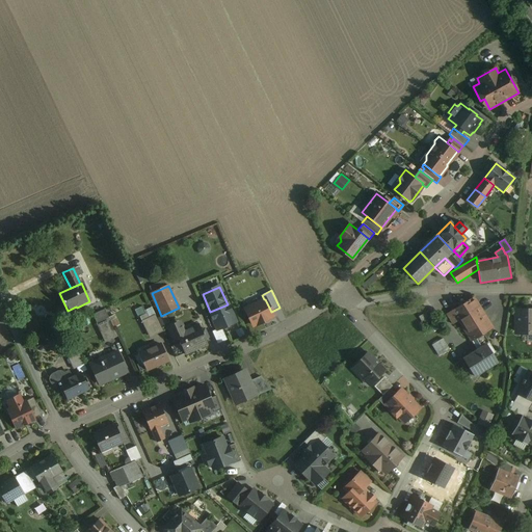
[(474,297),(451,311),(457,321),(462,328),(484,314),(474,297)]
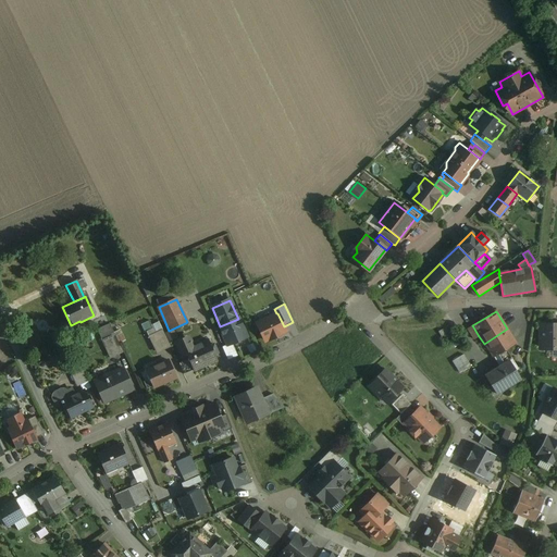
[(276,313),(256,323),(264,341),(269,339),(269,341),(282,334),(282,333),(286,331),(284,326),(277,313),(276,313)]
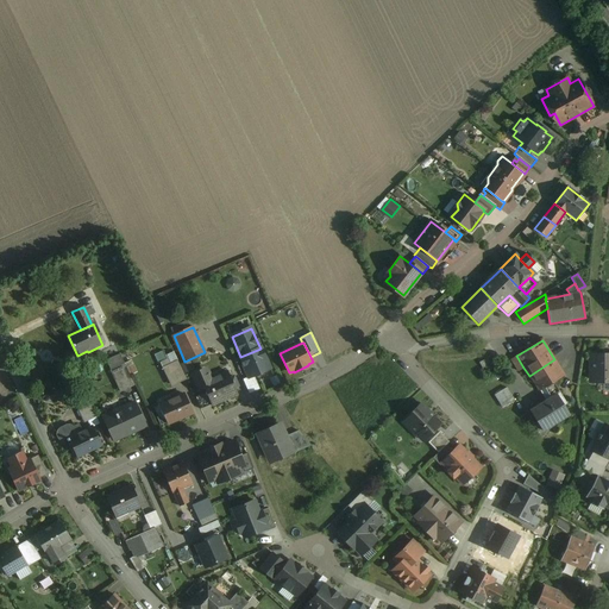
[(261,349),(240,357),(250,376),(269,368),(261,349)]
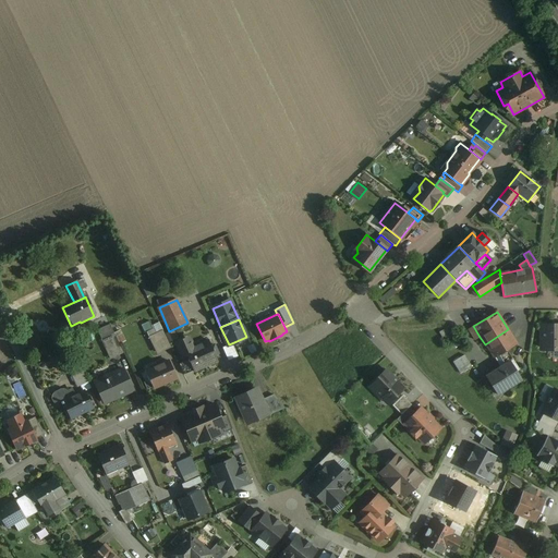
[(171,348),(161,320),(152,324),(150,320),(145,323),(156,353),(171,348)]
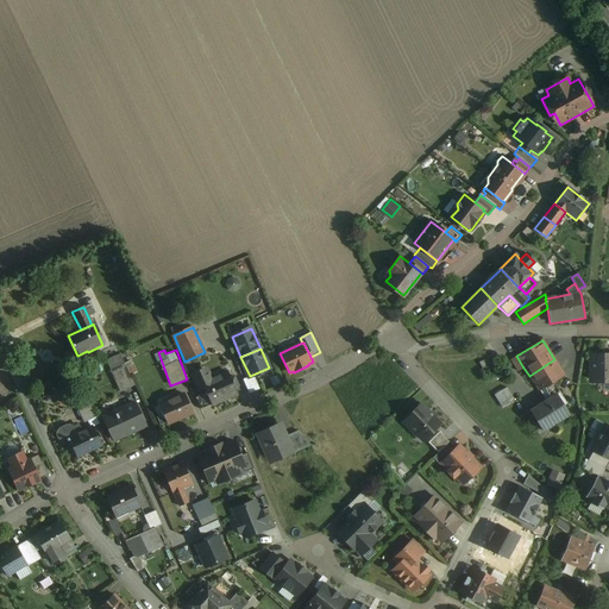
[(608,355),(590,356),(590,368),(594,371),(594,381),(608,381),(608,355)]
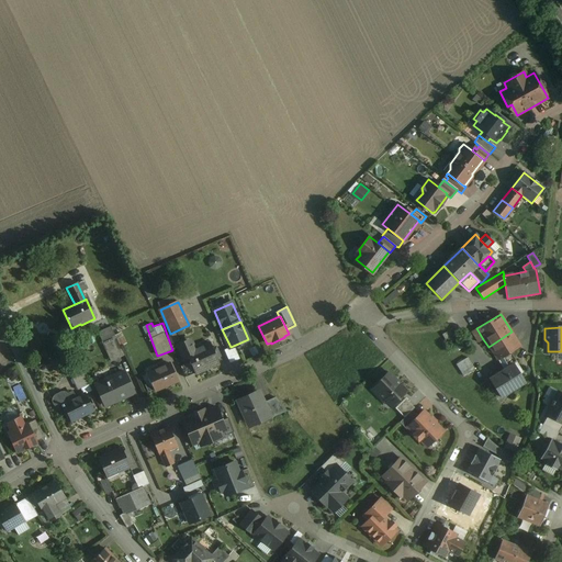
[(452,328),(441,335),(448,345),(458,338),(452,328)]
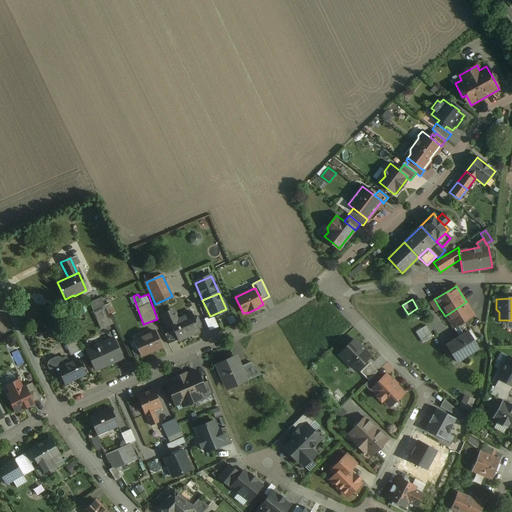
[(440,309),(434,299),(429,302),(435,312),(440,309)]
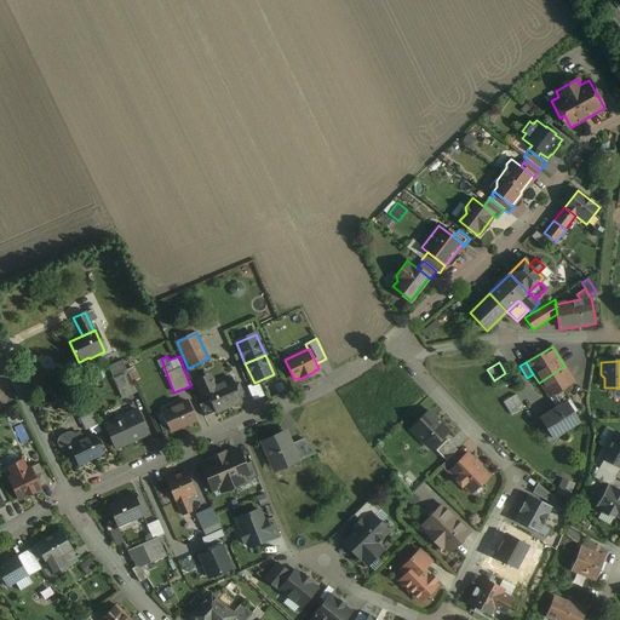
[(564,366),(539,383),(549,399),(550,397),(563,390),(574,382),(564,366)]
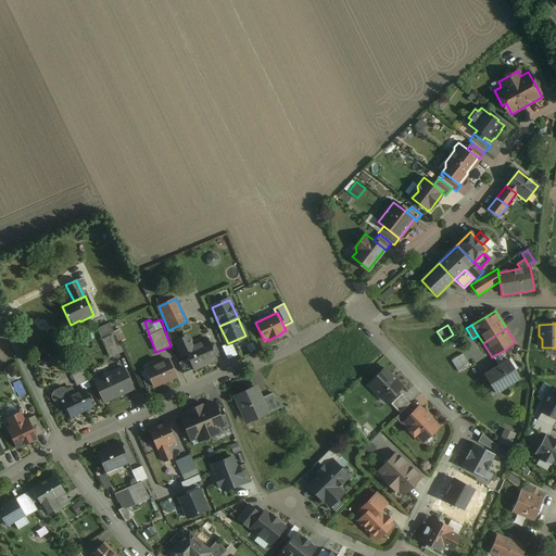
[(113,331),(100,338),(108,355),(122,350),(113,331)]
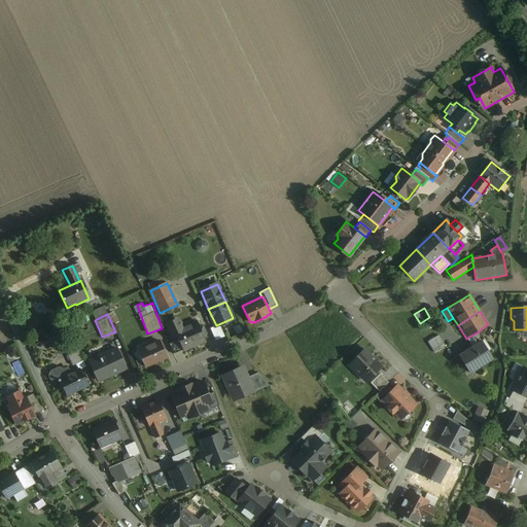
[(178,319),(167,324),(174,341),(177,339),(174,331),(182,328),(178,319)]
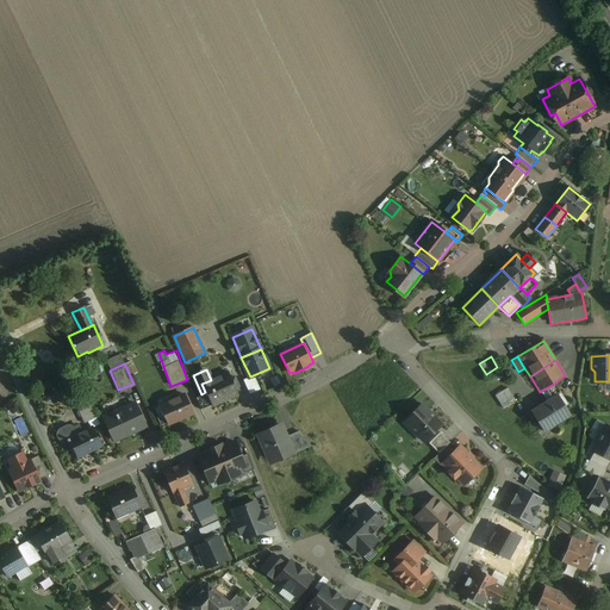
[(211,380),(201,384),(205,392),(211,406),(236,396),(234,388),(230,379),(228,373),(211,380)]
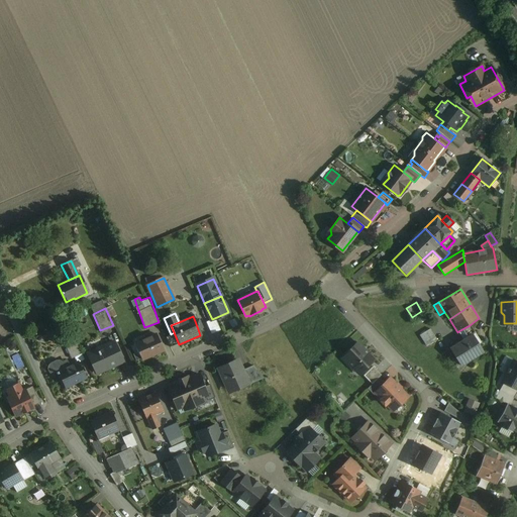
[(470,325),(458,331),(463,340),(449,348),(460,366),(483,351),(472,334),(475,333),(470,325)]
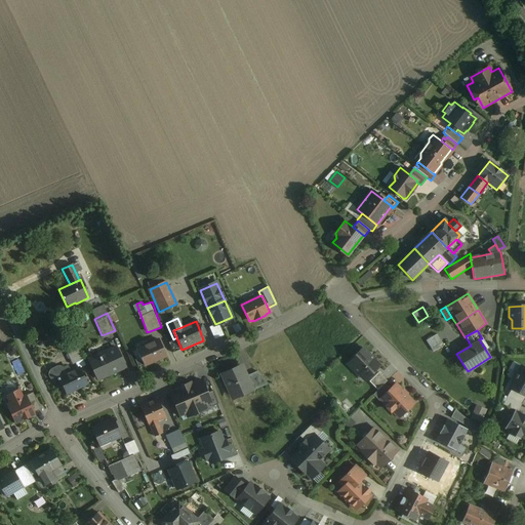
[(436,334),(426,340),(432,351),(443,345),(436,334)]
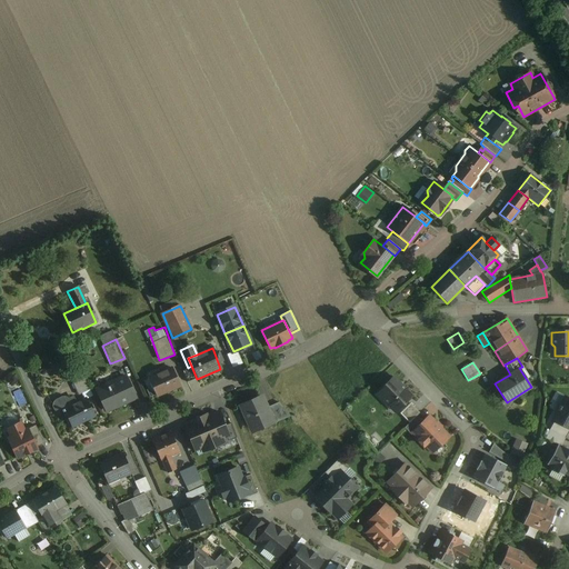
[(188,368),(181,370),(187,382),(197,379),(191,366),(188,368)]
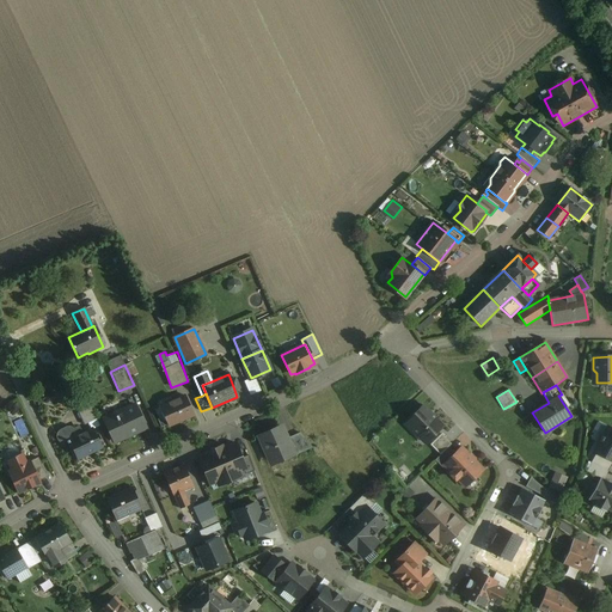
[(184,397),(160,407),(169,426),(191,416),(184,397)]
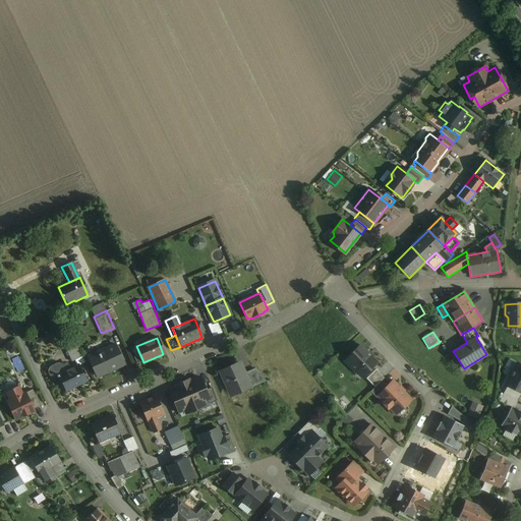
[(73,343),(66,347),(68,350),(65,351),(71,362),(81,357),(76,346),(74,347),(73,343)]
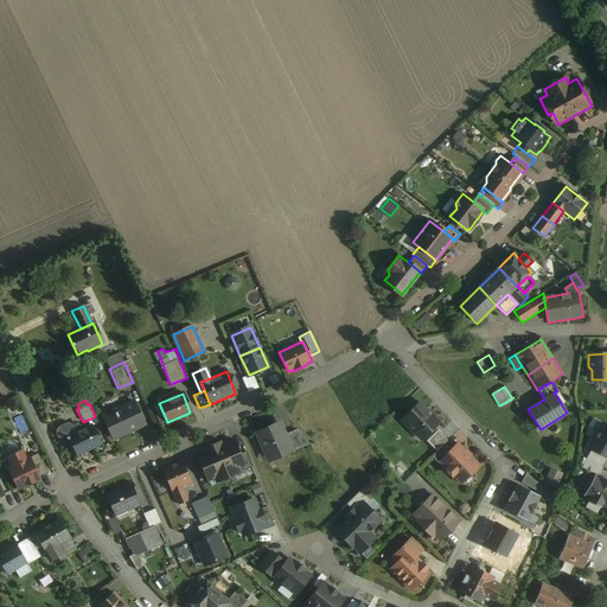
[(133,402),(103,416),(114,439),(135,428),(133,425),(142,421),(133,402)]
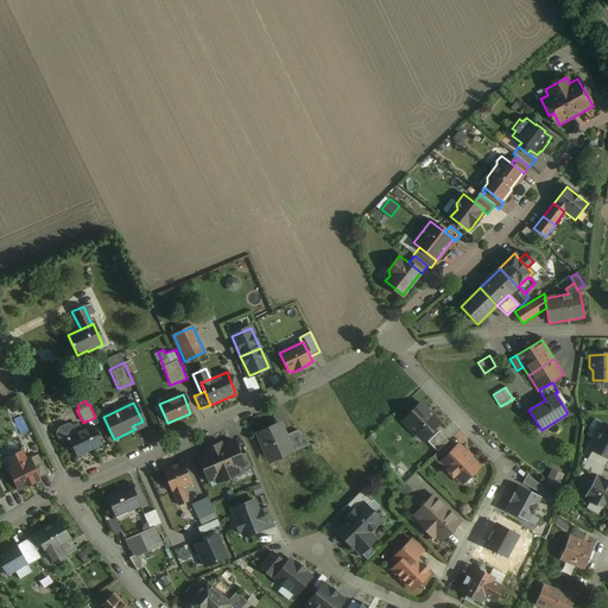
[(420,403),(403,420),(401,423),(412,435),(417,431),(424,438),(439,423),(420,403)]
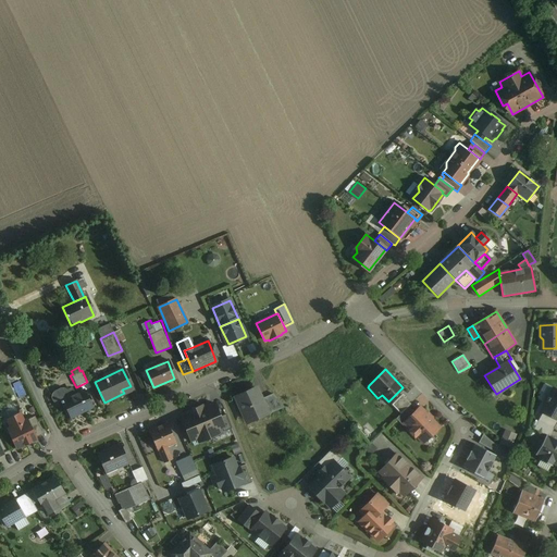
[(61,387),(60,388),(51,392),(52,394),(51,397),(53,401),(57,403),(60,403),(61,404),(61,403),(63,406),(64,405),(62,400),(74,395),(71,388),(67,390),(66,390),(65,388),(64,388),(62,388),(61,387)]
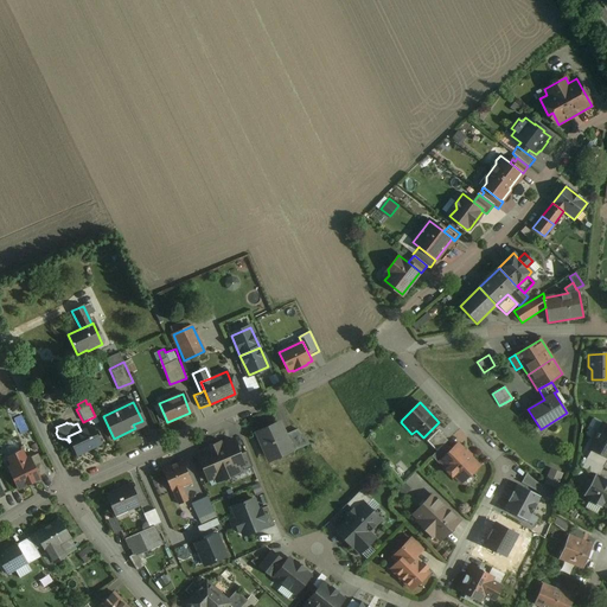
[(276,423),(256,433),(263,449),(266,448),(269,458),(288,449),(282,436),(276,423)]
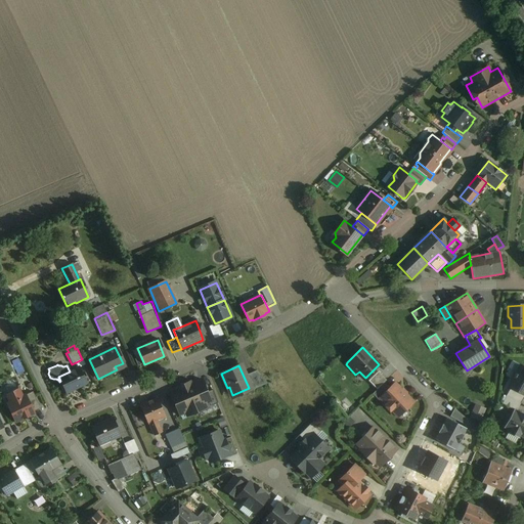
[(523,394),(523,367),(521,365),(517,373),(516,372),(512,379),(513,380),(509,386),(511,387),(523,394)]
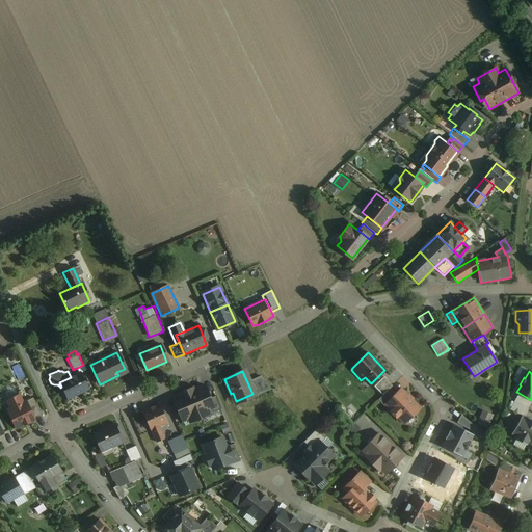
[(71,377),(59,382),(61,387),(68,399),(88,389),(80,373),(71,377)]
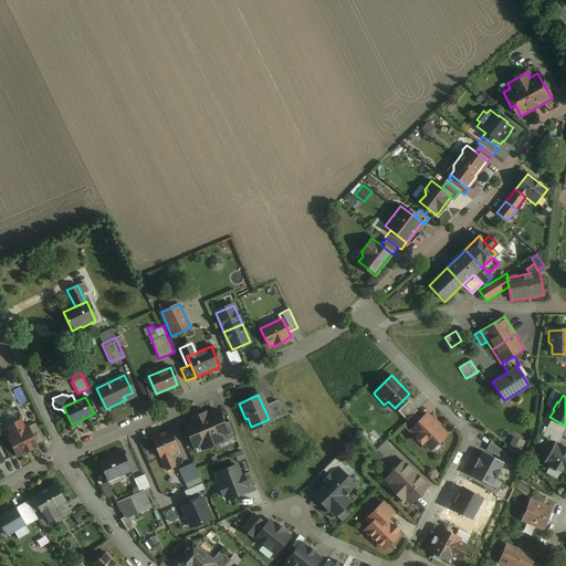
[(287,413),(278,400),(263,407),(269,419),(271,418),(273,420),(287,413)]
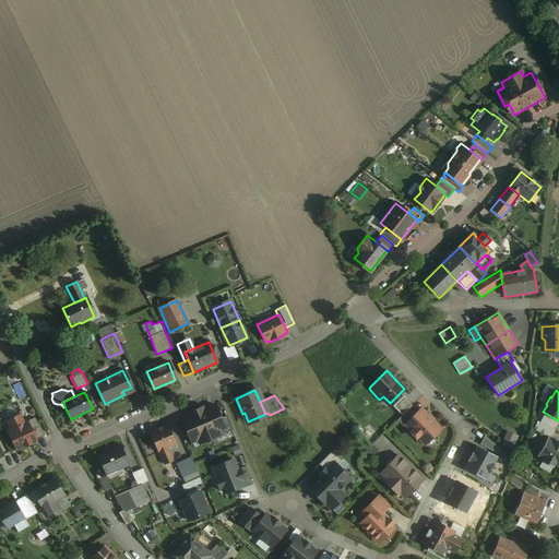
[(403,396),(392,406),(402,416),(408,408),(412,406),(403,396)]
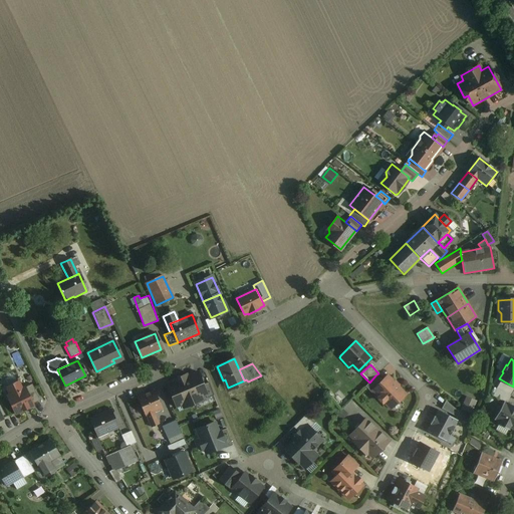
[(202,384),(197,372),(187,376),(193,391),(186,394),(190,405),(201,401),(199,397),(205,395),(206,398),(213,395),(208,382),(202,384)]
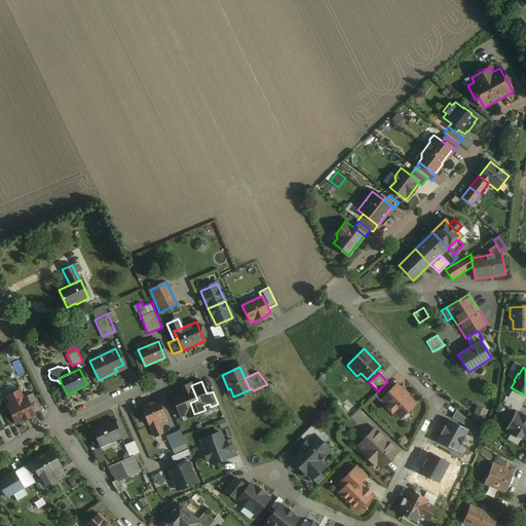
[(378,391),(374,396),(380,402),(381,400),(390,390),(384,384),(378,391)]
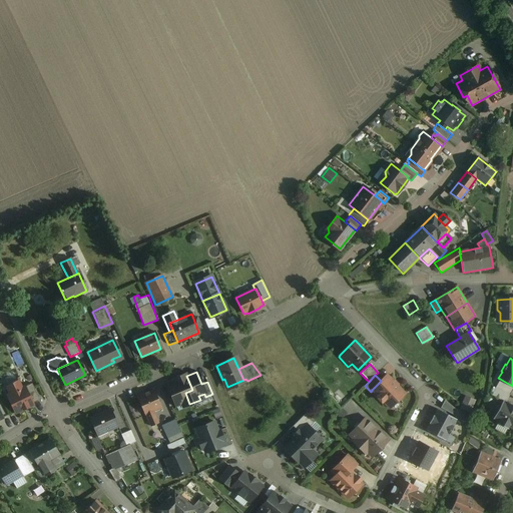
[(192,390),(186,376),(180,379),(179,377),(173,379),(173,381),(167,384),(173,398),(172,398),(175,406),(183,403),(184,406),(189,404),(185,393),(192,390)]
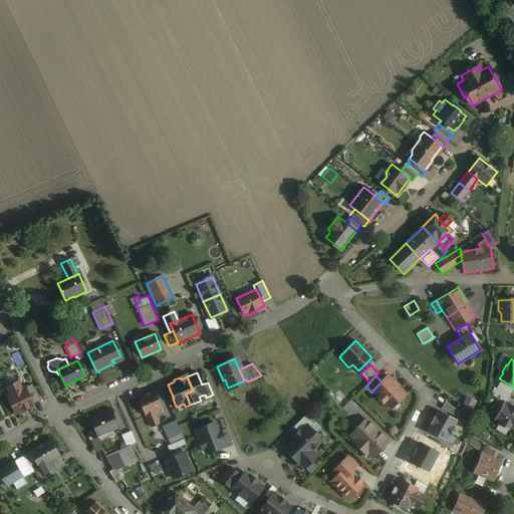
[(381,381),(372,391),(378,397),(378,400),(380,403),(383,403),(390,409),(405,395),(387,376),(381,381)]
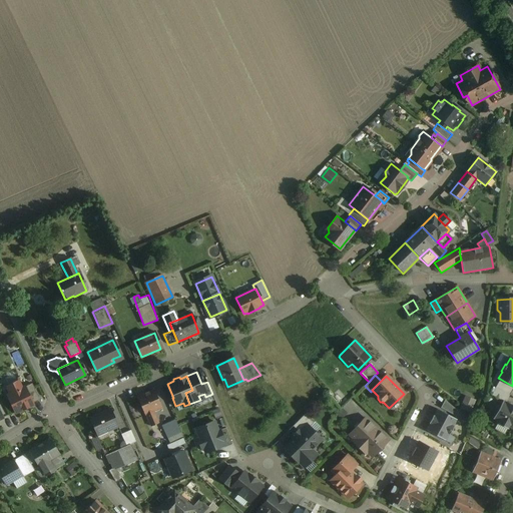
[(512,388),(512,386),(500,379),(495,388),(509,396),(512,388)]
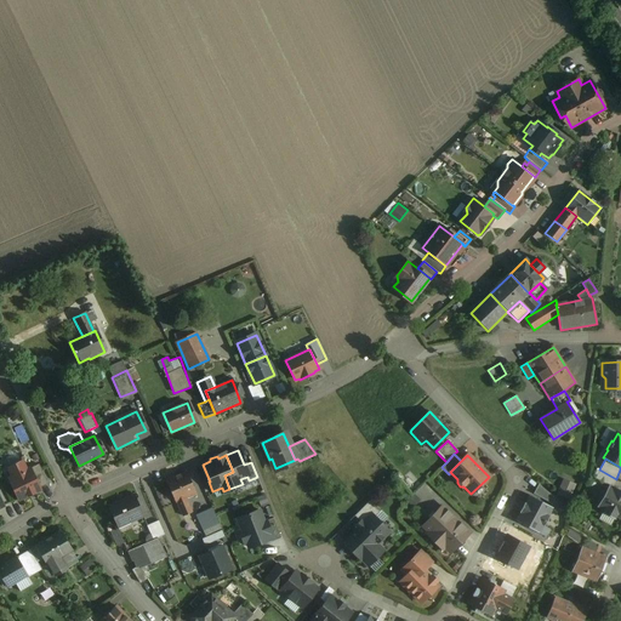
[(13,477),(9,479),(18,500),(28,496),(29,496),(35,494),(34,493),(41,489),(40,488),(30,468),(27,471),(22,461),(9,467),(13,477)]
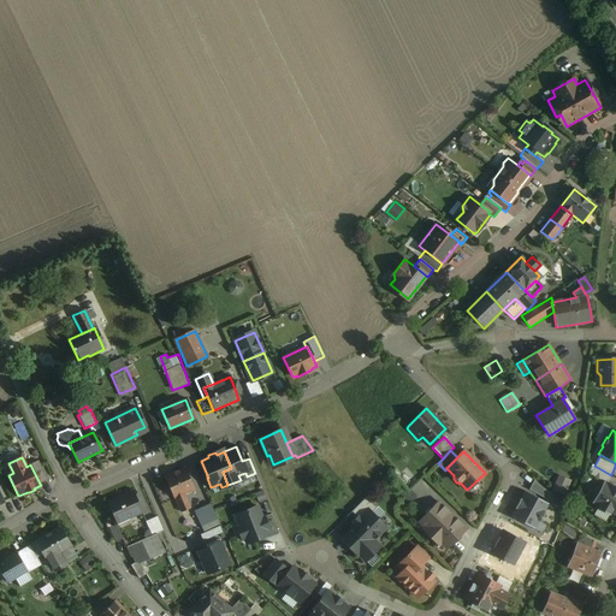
[(39,461),(30,465),(40,484),(48,480),(39,461)]
